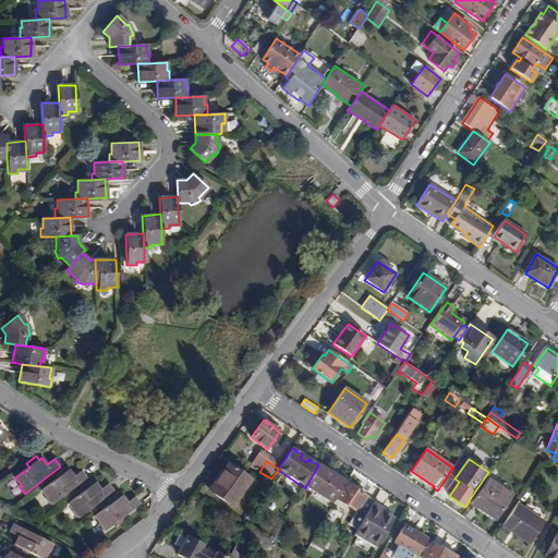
[(208,489),(231,507),(251,481),(228,463),(208,489)]
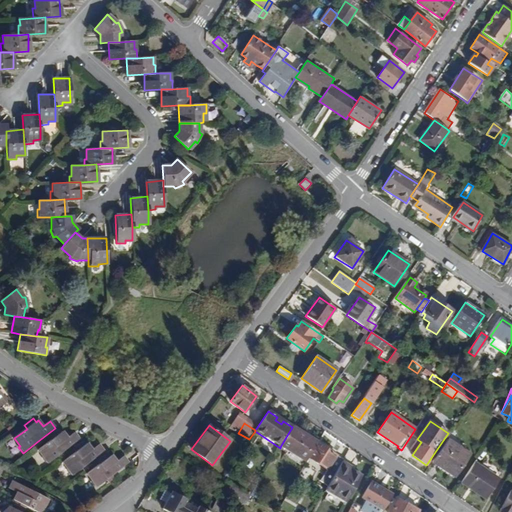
[(280,447),(306,462),(317,443),(292,427),(280,447)]
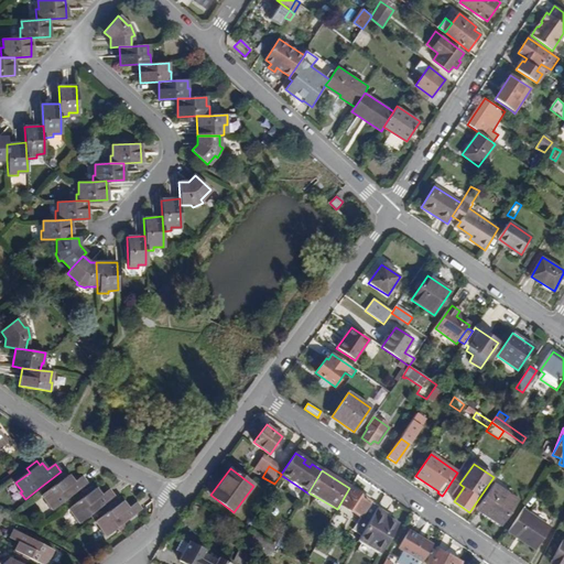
[(443,495),(448,498),(464,474),(459,470),(457,473),(443,495)]
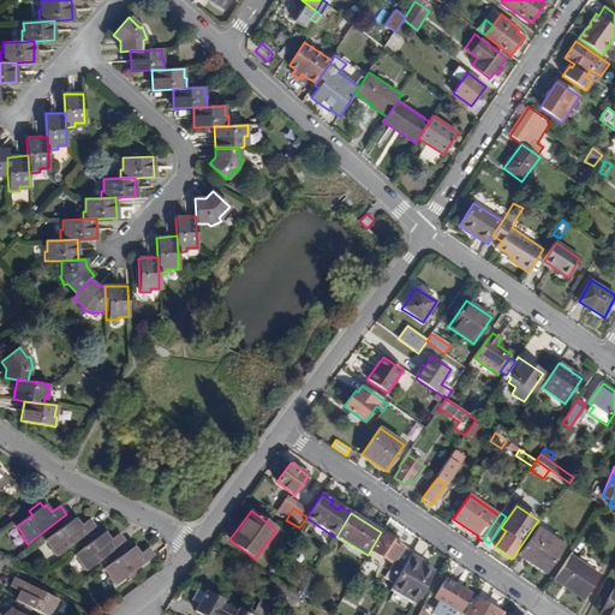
[(70,548),(76,543),(95,529),(90,521),(81,527),(75,519),(71,521),(69,517),(58,525),(61,529),(47,539),(53,548),(51,551),(57,557),(70,548)]
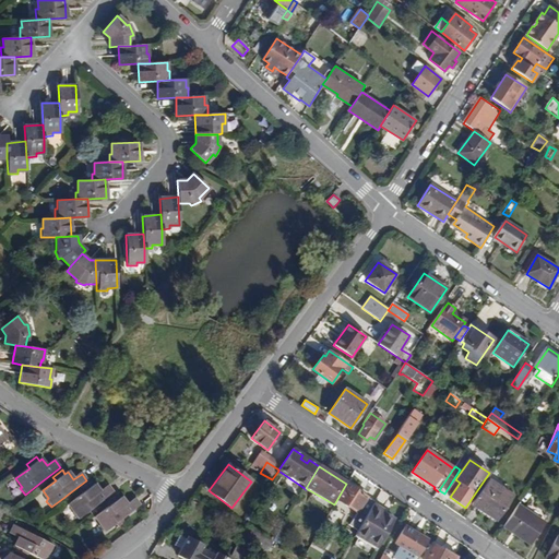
[(472,504),(496,521),(513,497),(489,480),(472,504)]
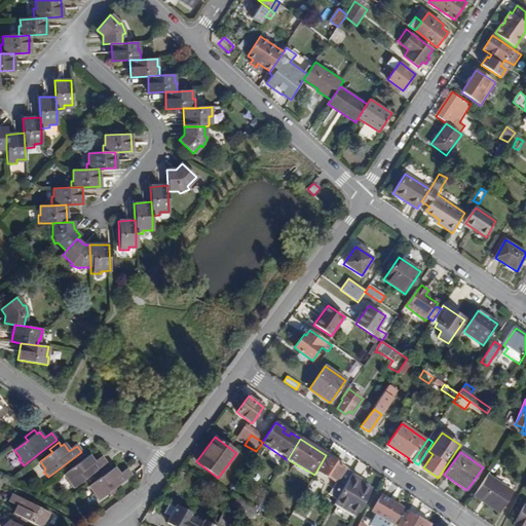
[(85,480),(89,477),(106,464),(101,456),(94,461),(89,455),(85,458),(84,455),(76,461),(78,464),(65,474),(69,480),(68,483),(71,487),(74,488),(85,480)]
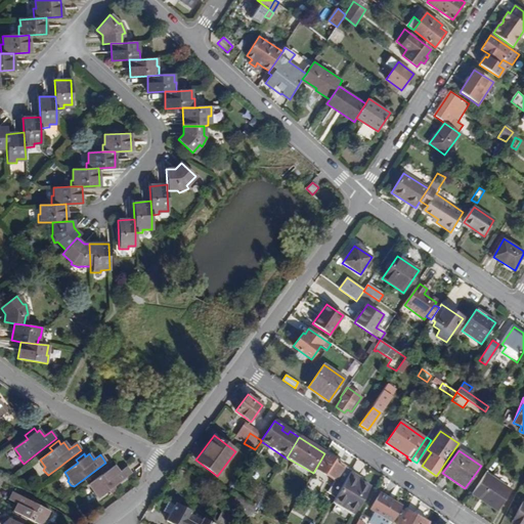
[(336,497),(349,475),(350,471),(326,454),(317,470),(335,480),(328,492),(336,497)]
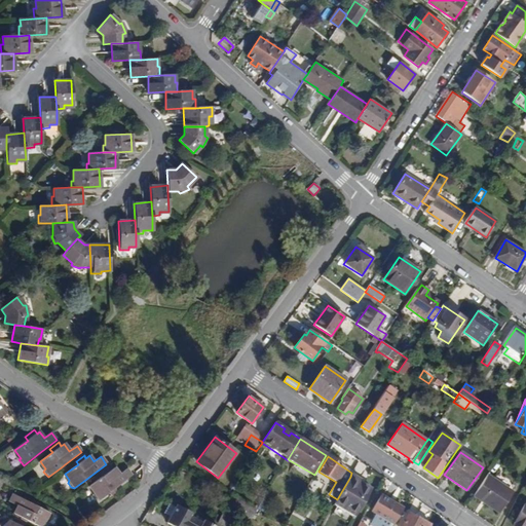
[(110,492),(115,488),(133,476),(126,468),(119,474),(115,467),(112,468),(110,466),(101,473),(103,476),(89,486),(96,494),(95,495),(98,499),(100,499),(110,492)]
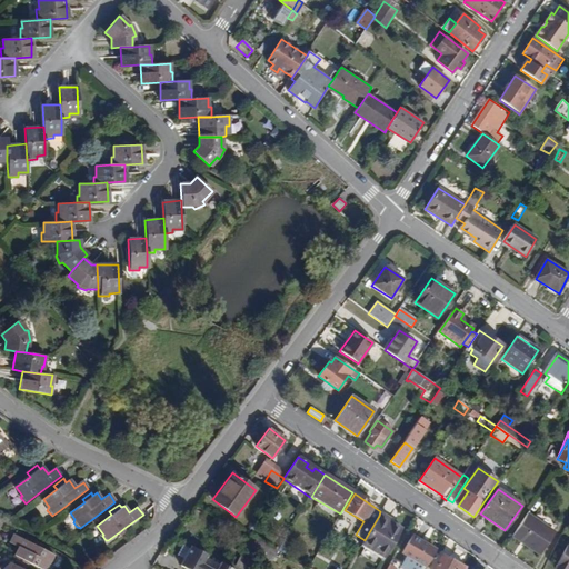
[(539,555),(553,533),(527,515),(512,536),(539,555)]
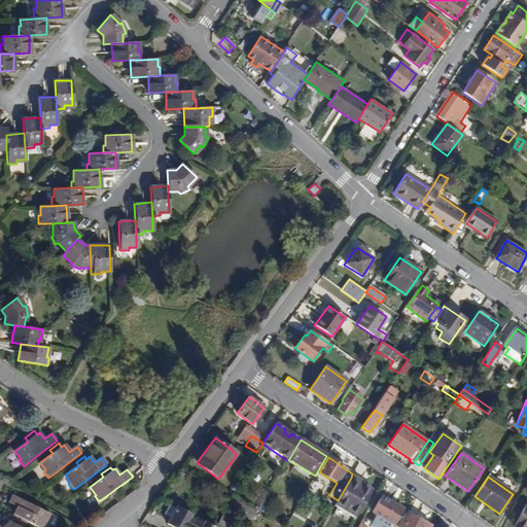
[(336,504),(356,517),(372,490),(351,478),(338,500),(336,504)]
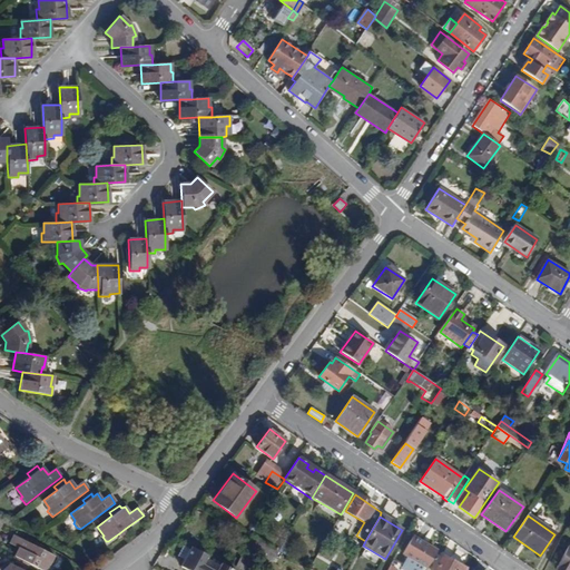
[(273,562),(279,551),(248,533),(242,546),(273,562)]
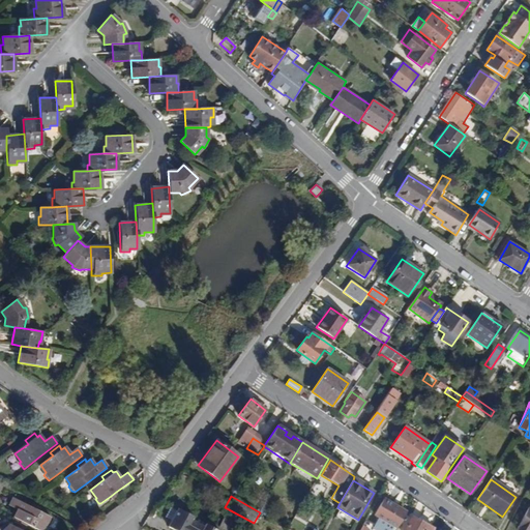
[(41,529),(45,525),(48,524),(50,520),(47,516),(36,510),(31,507),(11,498),(6,507),(15,511),(11,517),(13,519),(11,522),(16,524),(22,527),(24,524),(36,529),(41,529)]
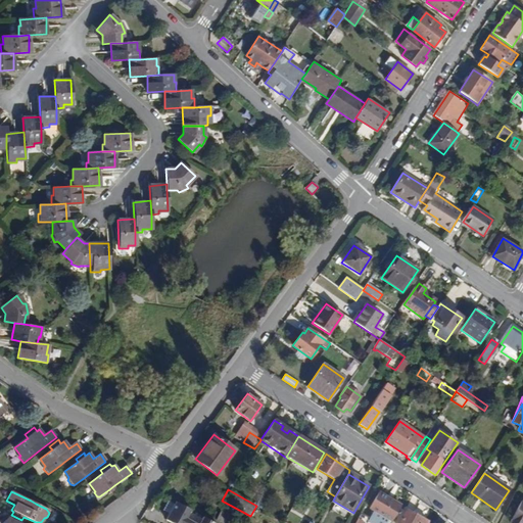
[(389,522),(400,506),(379,493),(370,508),(374,511),(370,518),(376,521),(374,522),(389,522)]
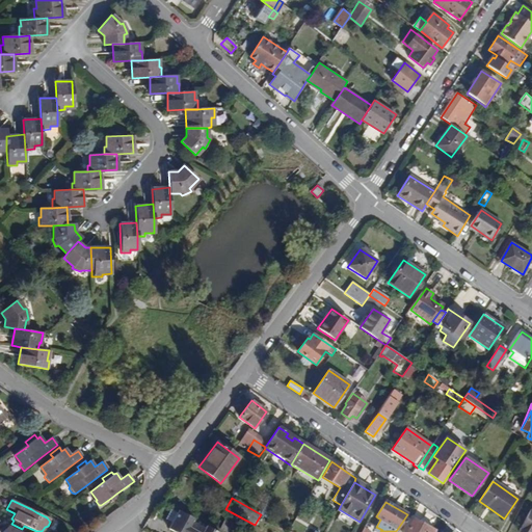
[(520,528),(527,531),(531,531),(531,510),(530,509),(520,528)]
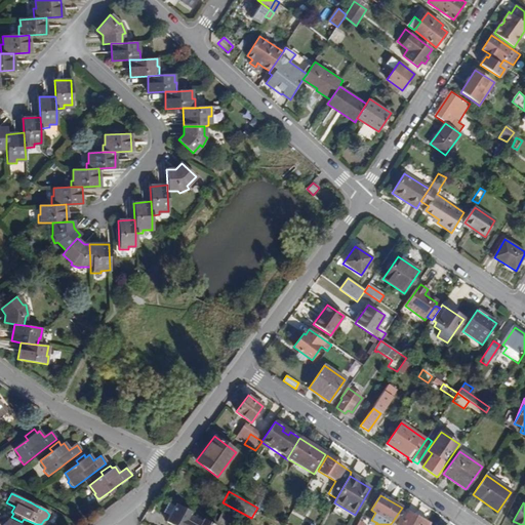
[(192,512),(178,505),(168,522),(173,524),(215,524),(205,519),(202,524),(194,524),(187,521),(192,512)]
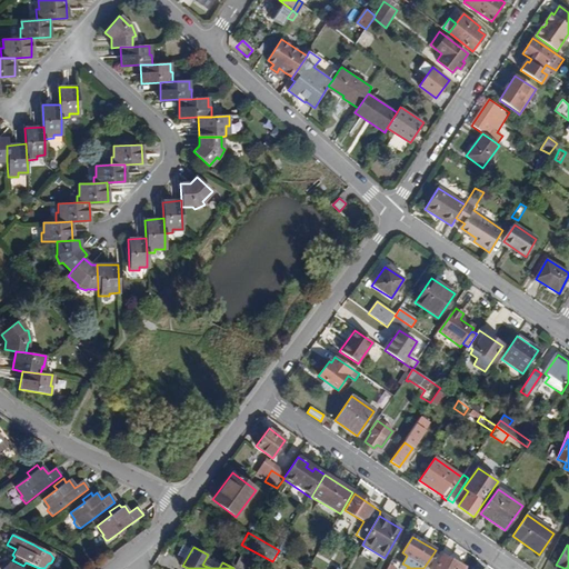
[(465,568),(466,568),(442,555),(435,568),(465,568)]
